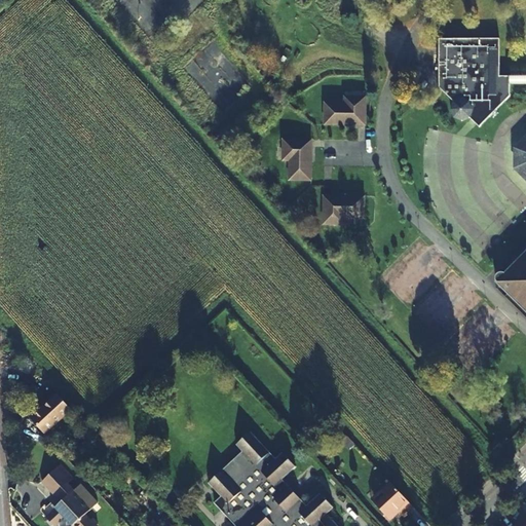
[(501,85),(500,77),(499,40),(440,40),(441,88),(455,104),(453,110),(455,119),(464,122),(472,119),(481,128),(492,117),(499,118),(497,111),(512,97),(512,85),(501,85)]
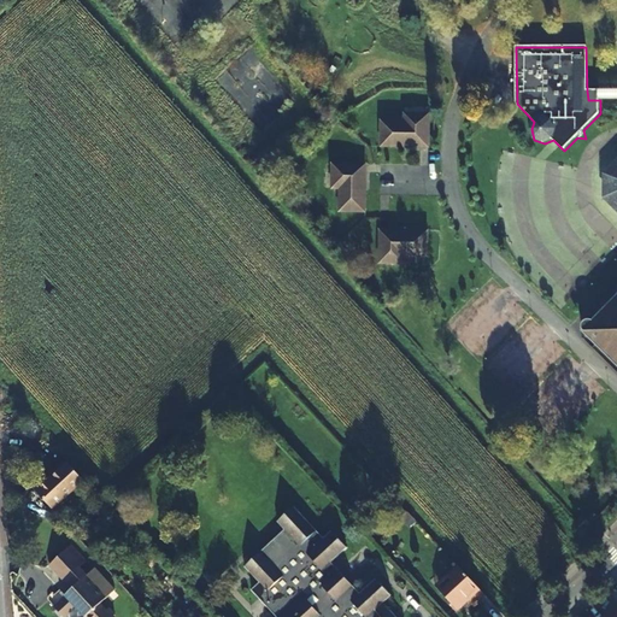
[(616,89),(587,90),(588,100),(600,100),(616,99),(616,89)]
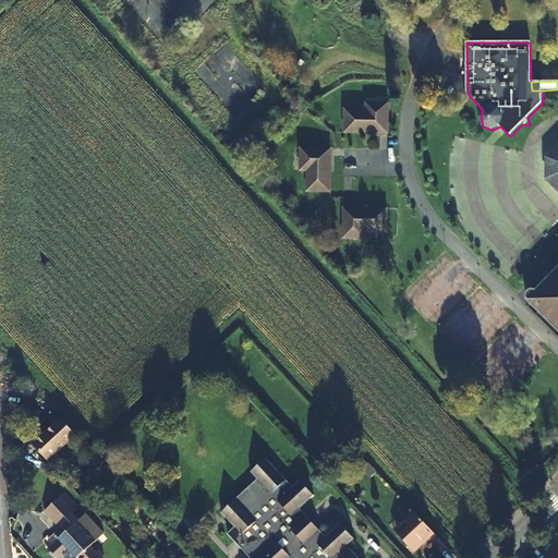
[(340,110),(340,135),(376,135),(376,132),(384,132),(383,106),(361,106),(361,109),(340,110)]
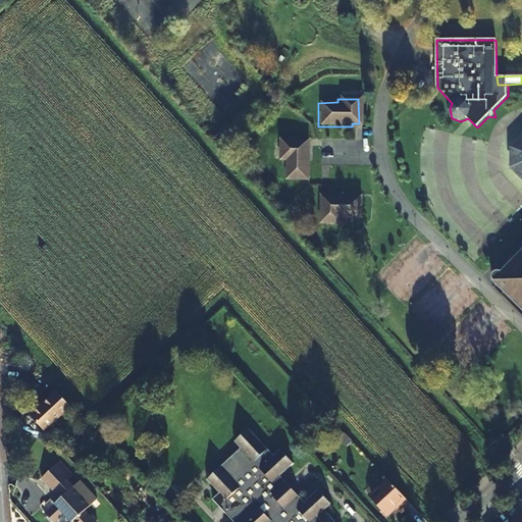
[(521,135),(513,145),(514,165),(521,173),(521,135)]
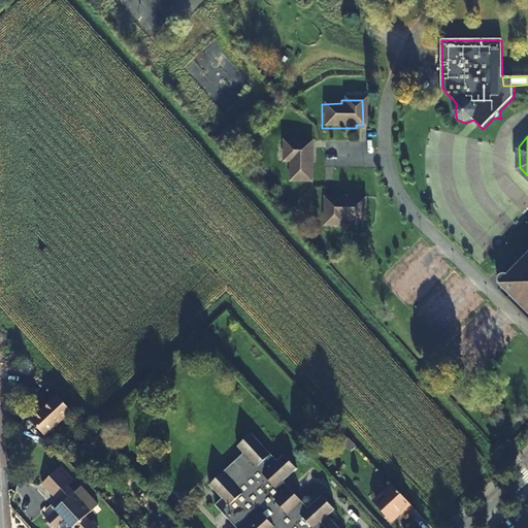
[(310,186),(309,152),(306,152),(306,145),(284,145),(284,166),(286,166),(286,186),(310,186)]
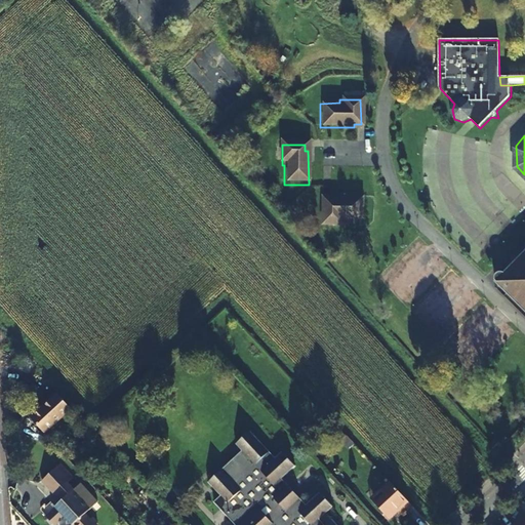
[(362,198),(329,198),(329,201),(322,201),(322,226),(342,227),(342,219),(362,219),(362,198)]
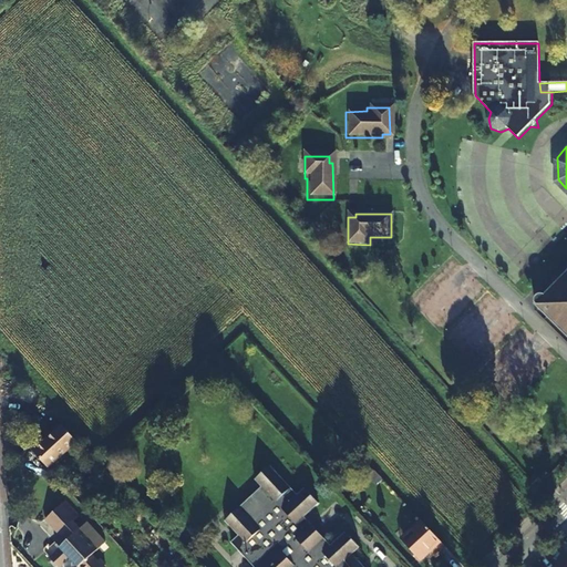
[(566,275),(547,295),(545,294),(543,292),(539,294),(538,295),(536,297),(536,300),(536,302),(566,332),(566,331),(566,275)]
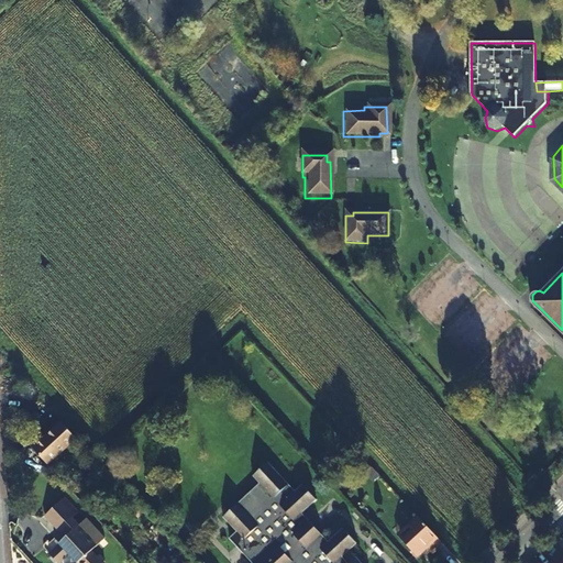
[(41,438),(31,446),(47,463),(76,438),(62,421),(42,439),(41,438)]
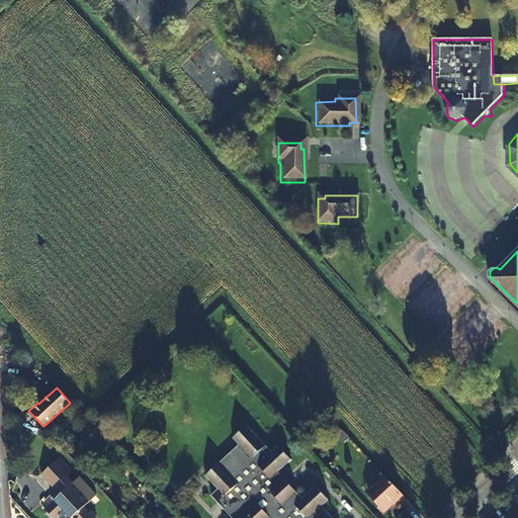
[(292,459),(278,443),(271,449),(248,423),(233,436),(239,443),(205,473),(218,487),(210,494),(232,517),(332,517),(327,511),(320,517),(317,513),(330,502),(315,485),(301,496),(295,490),(289,495),(278,482),(284,477),(279,470),(292,459)]
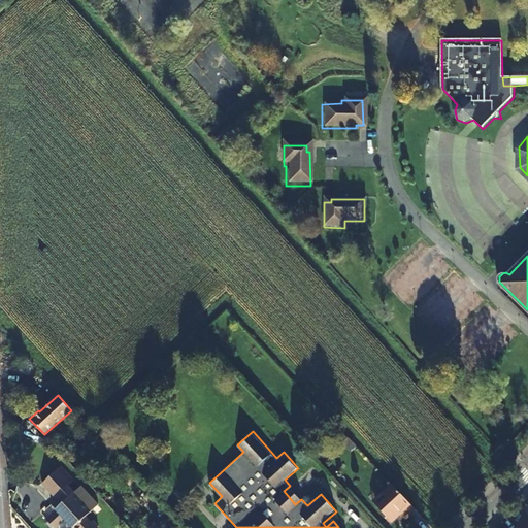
[(500,441),(494,448),(500,455),(506,449),(500,441)]
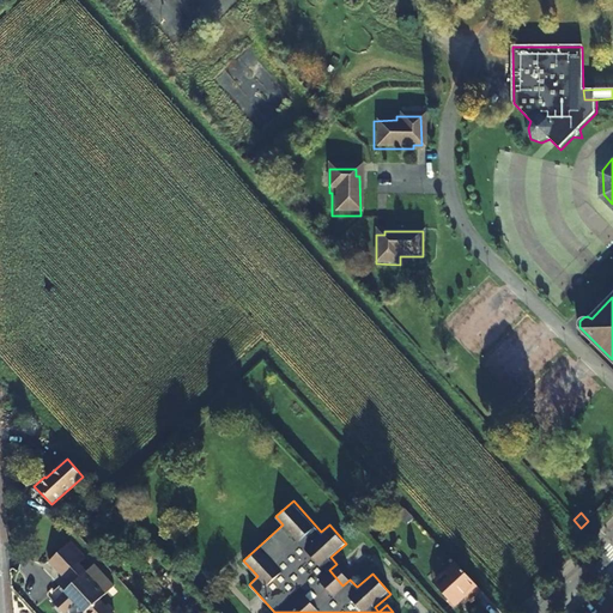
[(73,541),(68,545),(83,562),(86,557),(73,541)]
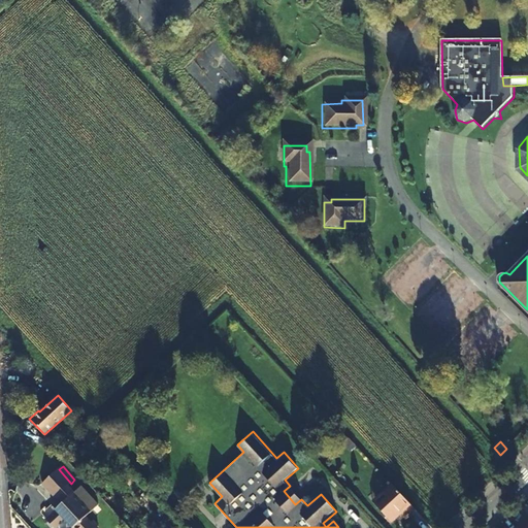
[(73,527),(97,527),(99,526),(94,520),(92,522),(87,517),(99,506),(81,487),(75,493),(68,486),(71,484),(59,469),(43,483),(55,494),(61,489),(69,497),(63,503),(58,498),(53,503),(57,508),(47,518),(46,522),(52,527),(56,527),(66,519),(74,527),(73,527)]
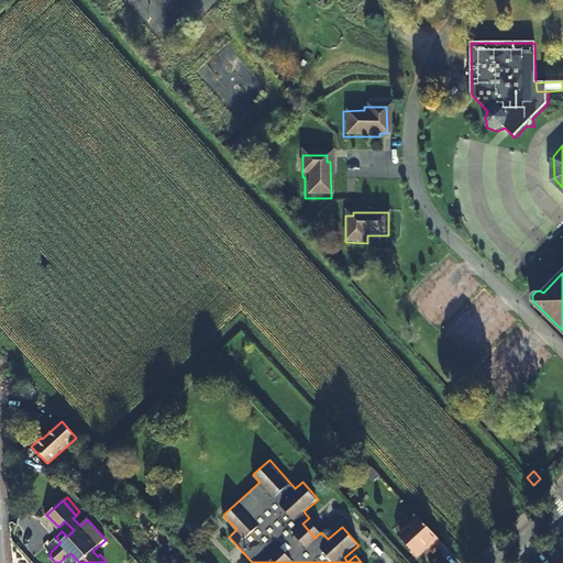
[(410,528),(400,537),(417,554),(428,544),(431,549),(440,540),(416,514),(406,522),(410,528)]
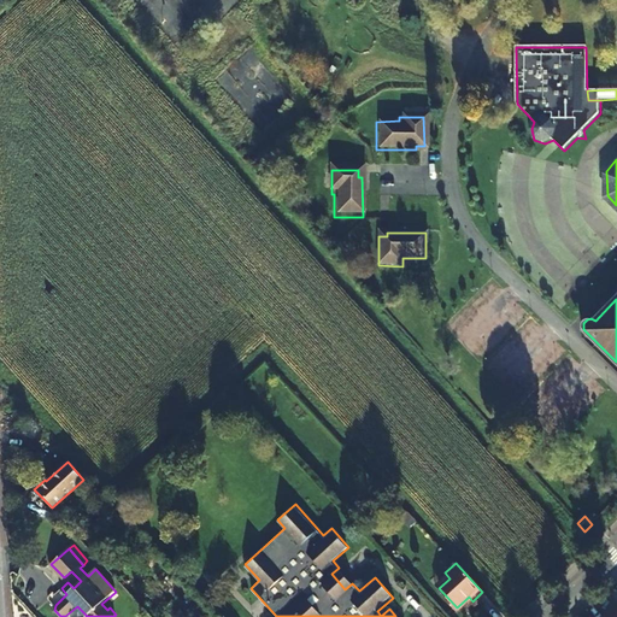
[(339,568),(331,574),(345,589),(352,583),(339,568)]
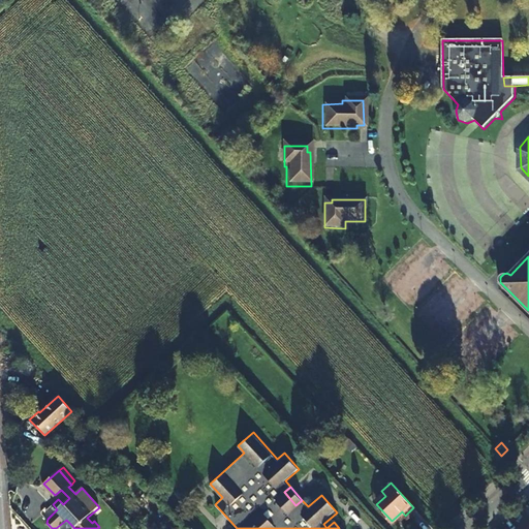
[(61,490),(55,495),(58,499),(63,504),(69,498),(61,490)]
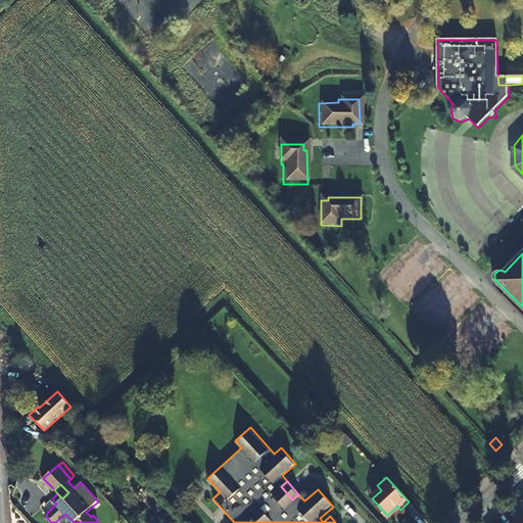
[(377,485),(368,494),(372,498),(381,490),(377,485)]
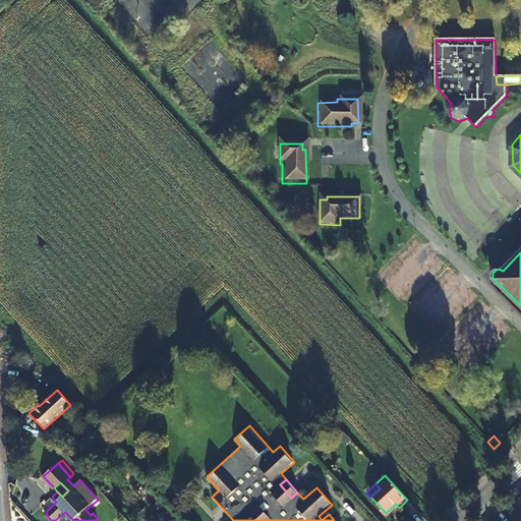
[(512,520),(520,520),(520,511),(512,520)]
